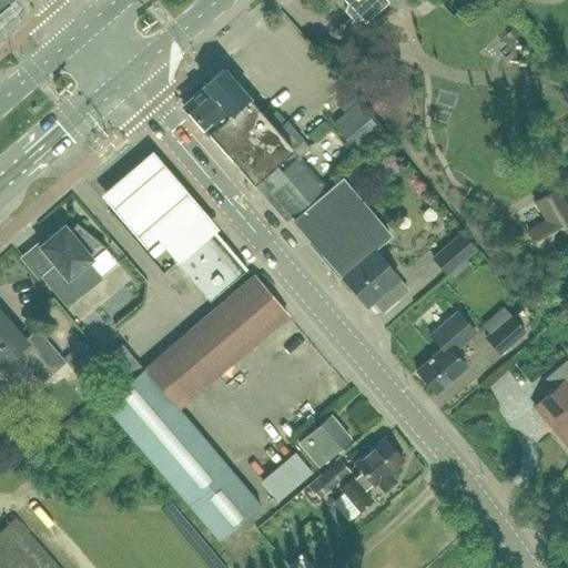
[(0,0),(0,9),(10,0),(0,0)]
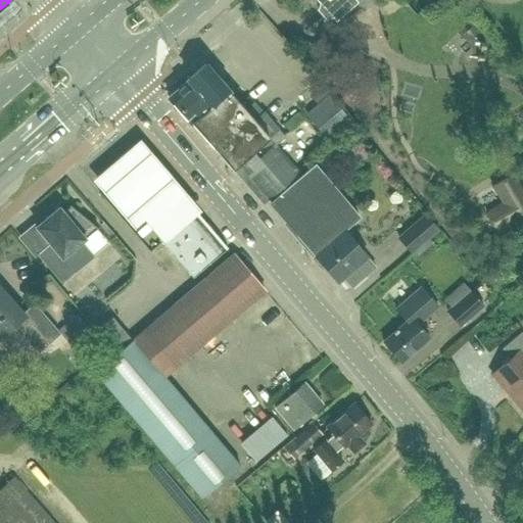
[(351,0),(318,0),(319,0),(318,1),(319,2),(317,10),(323,16),(330,15),(333,18),(353,1),(351,0)]
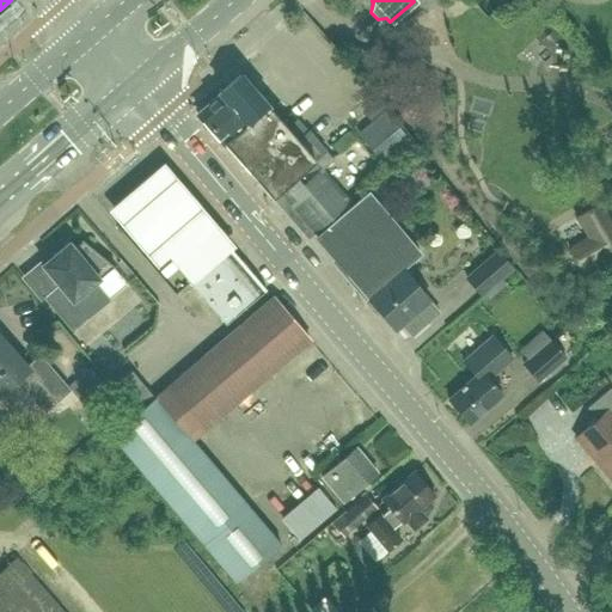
[(277,193),(312,161),(267,109),(267,108),(239,75),(196,112),(270,199),(277,193)]
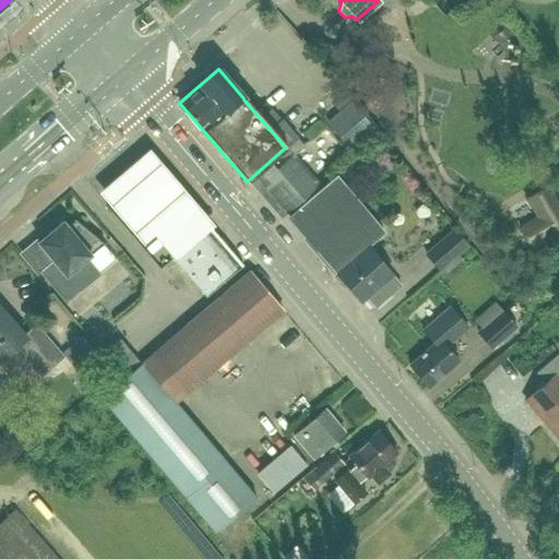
[(181,256),(215,227),(222,222),(158,147),(107,190),(151,241),(162,233),(179,253),(181,256)]
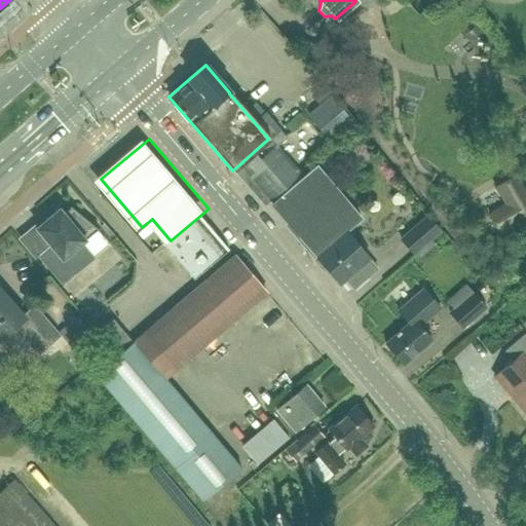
[(269,139),(268,139),(238,165),(268,200),(300,173),(269,139)]
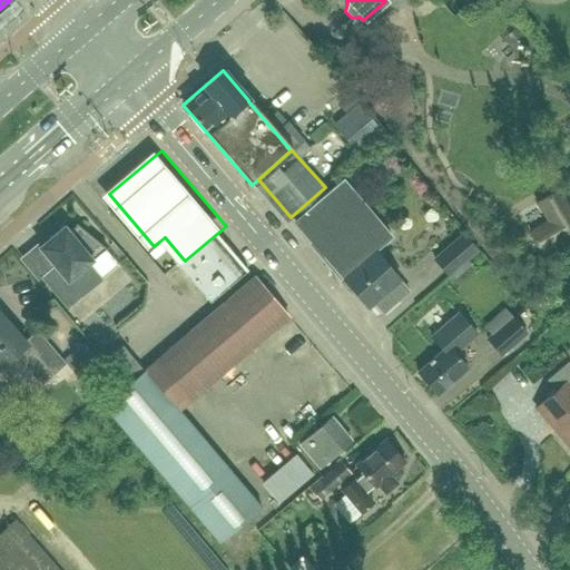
[(343,178),(353,190),(384,164),(374,150),(343,178)]
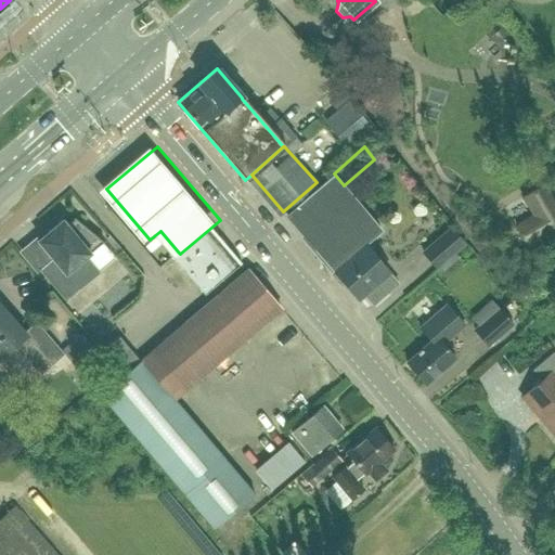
[(286,215),(357,298),(363,293),(372,304),(387,291),(377,280),(388,271),(364,244),(379,231),(333,176),(286,215)]
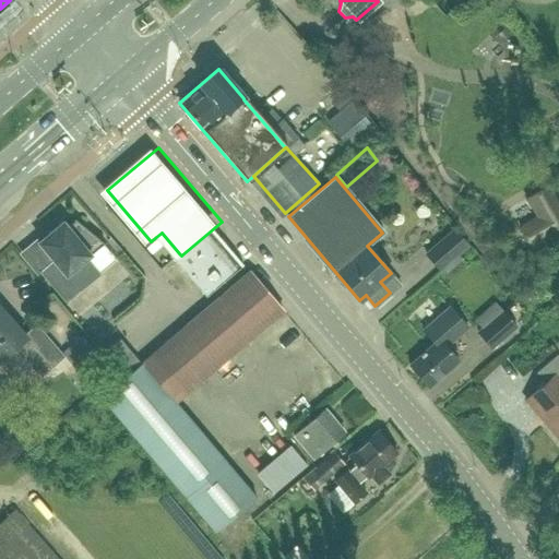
[(539,217),(520,228),(530,247),(558,229),(558,210),(557,207),(546,187),(527,198),(539,217)]
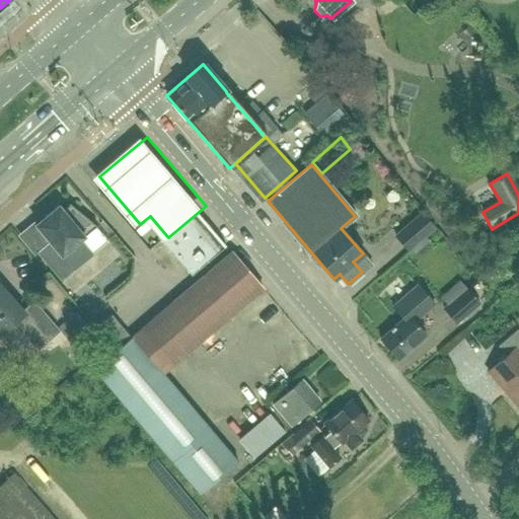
[(62,210),(58,206),(34,225),(49,241),(36,251),(36,250),(35,251),(61,282),(62,282),(61,281),(74,271),(61,255),(95,227),(96,226),(68,203),(67,204),(68,205),(62,210)]
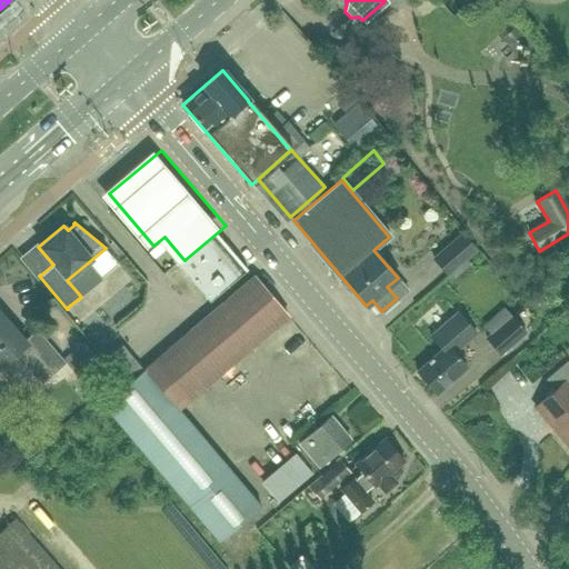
[(180,260),(198,280),(215,301),(252,269),(250,266),(249,267),(235,249),(219,231),(185,260),(182,258),(180,260)]
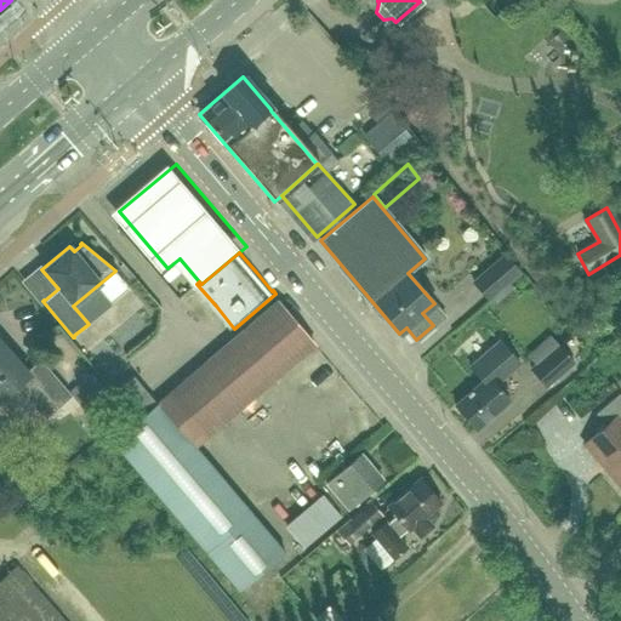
[(489,301),(519,274),(503,256),(473,283),(489,301)]
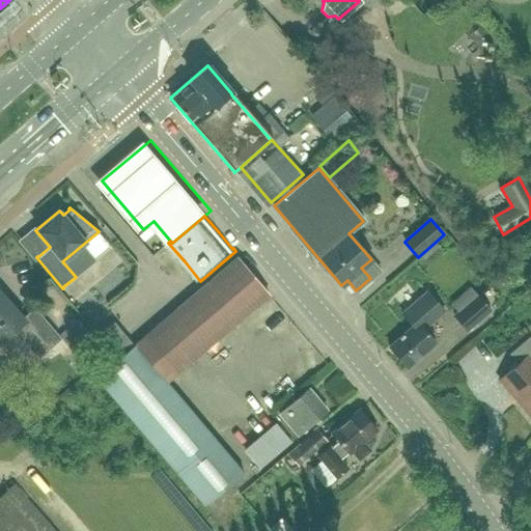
[(235,258),(95,378),(204,506),(243,473),(166,383),(268,297),(235,258)]
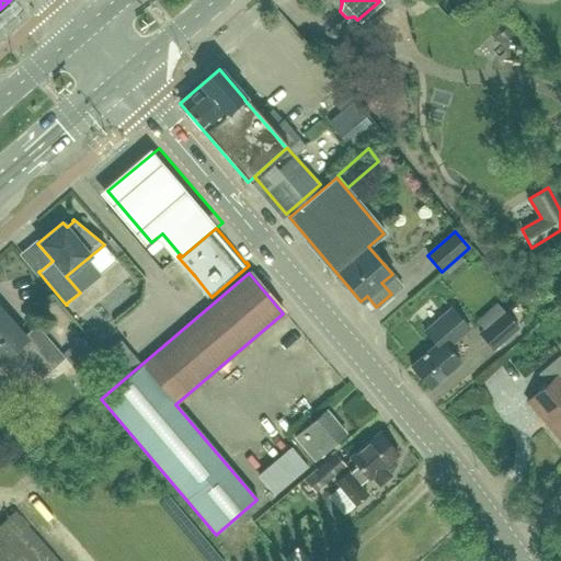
[(483,330),(479,334),(492,348),(516,328),(503,312),(495,304),(474,321),(483,330)]
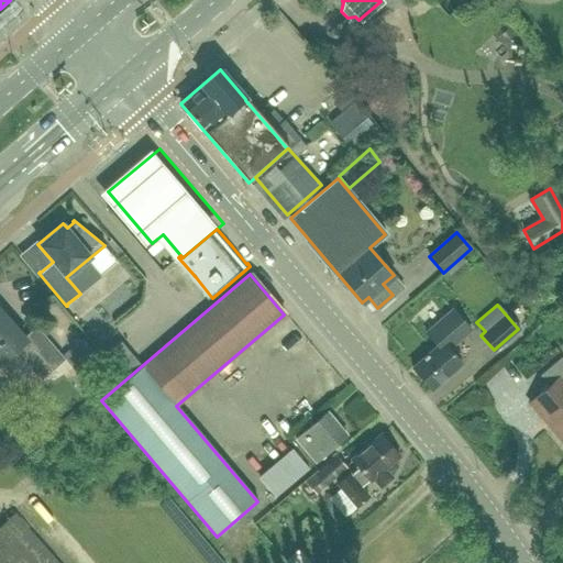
[(437,345),(411,367),(430,389),(461,363),(449,349),(471,330),(452,309),(426,332),(437,345)]
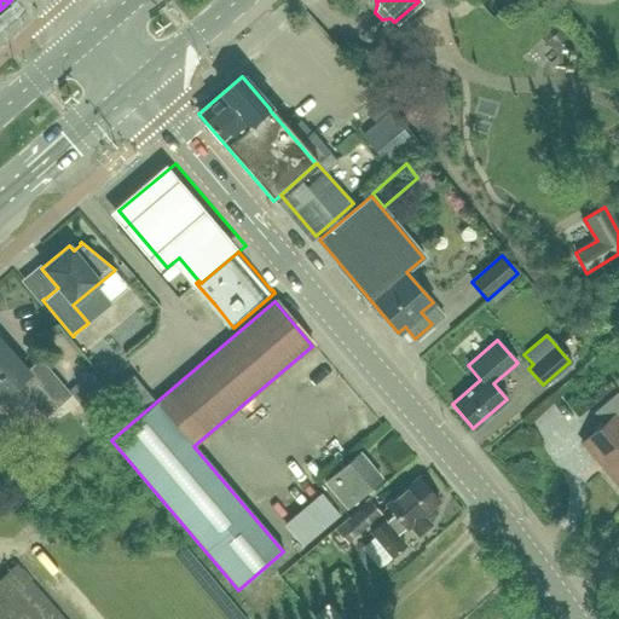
[(45,417),(56,408),(70,394),(40,359),(25,371),(0,342),(0,398),(10,410),(25,395),(45,417)]
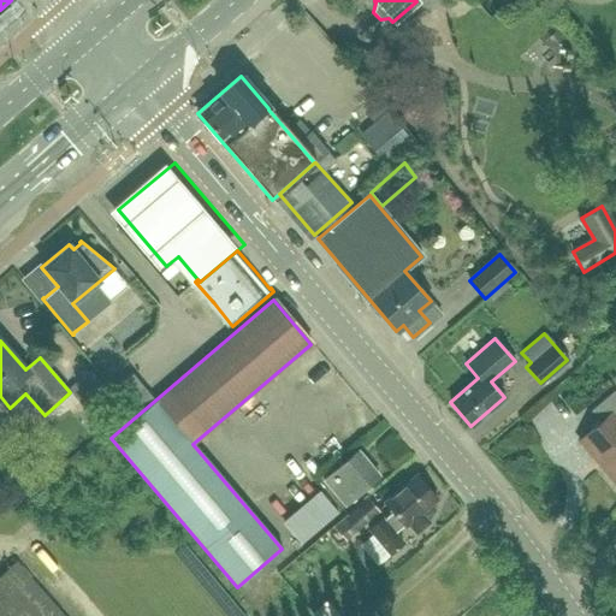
[(600,422),(579,440),(615,484),(615,419),(611,414),(615,408),(615,394),(614,391),(590,412),(600,422)]
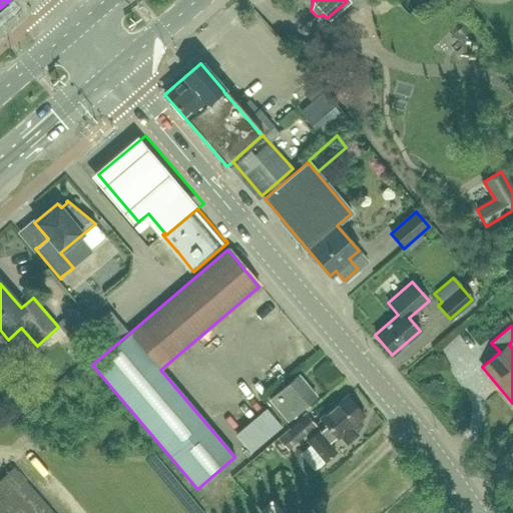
[(287,421),(315,398),(297,376),(269,400),(287,421)]
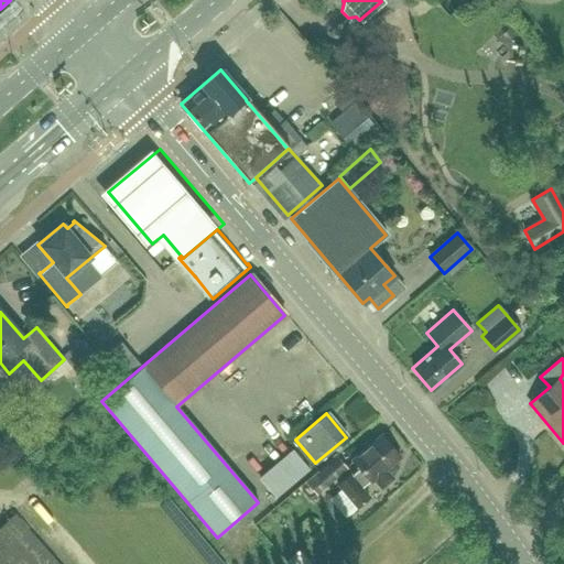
[(370,483),(373,480),(381,488),(392,479),(384,470),(400,458),(381,435),(351,461),(360,470),(353,476),(350,474),(337,486),(357,508),(369,498),(361,489),(369,481),(370,483)]
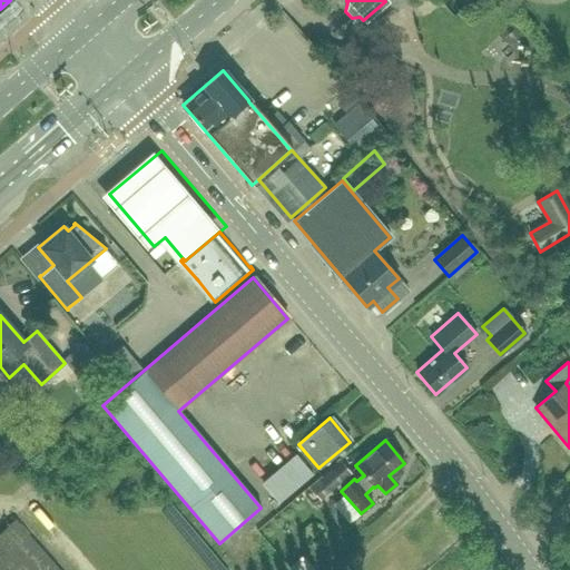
[(301,458),(265,465),(272,494),(296,489),(293,475),(304,472),(301,458)]
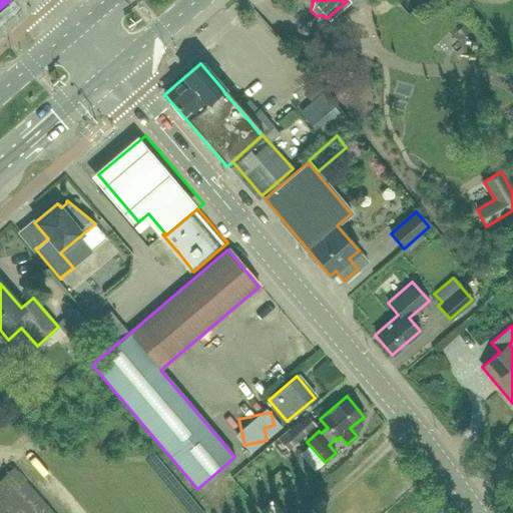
[(313,425),(306,416),(278,440),(285,448),(313,425)]
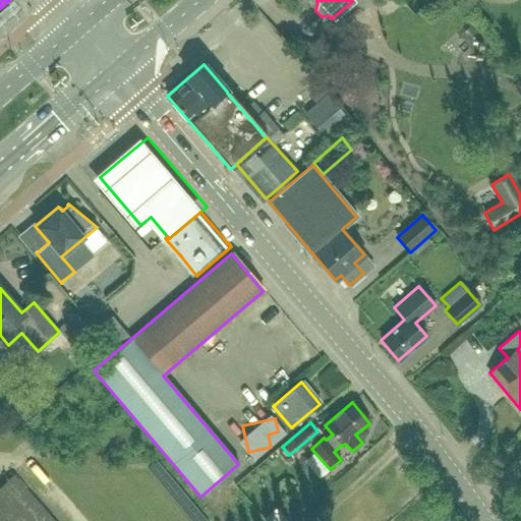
[(0,520),(53,520),(13,475),(0,486),(0,520)]
